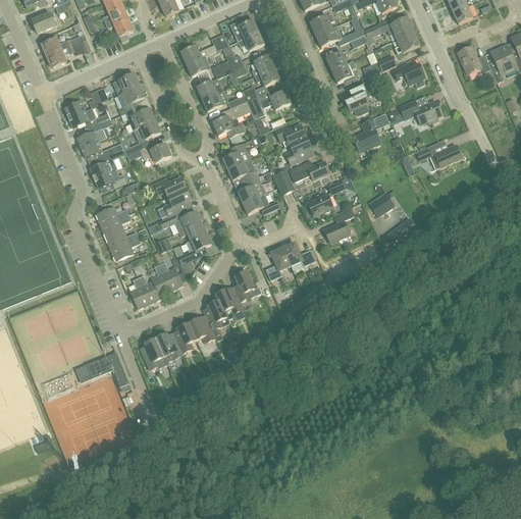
[(40,5),(45,3),(43,0),(22,0),(27,8),(39,3),(40,5)]
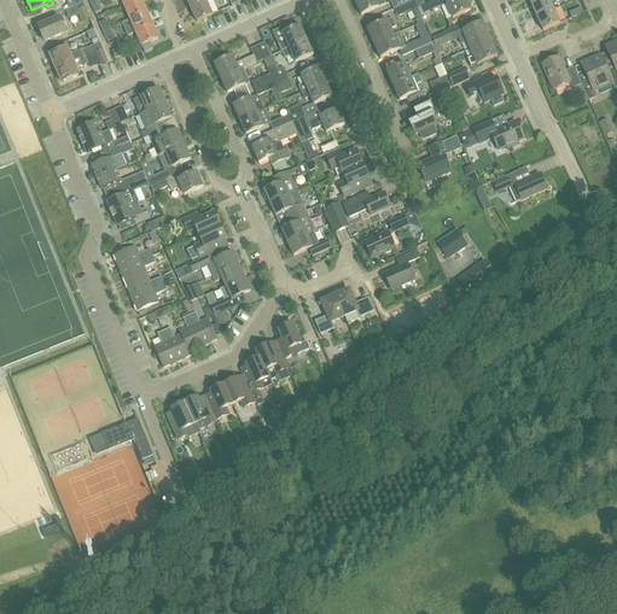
[(93,0),(89,1),(94,10),(102,7),(98,0),(93,0)]
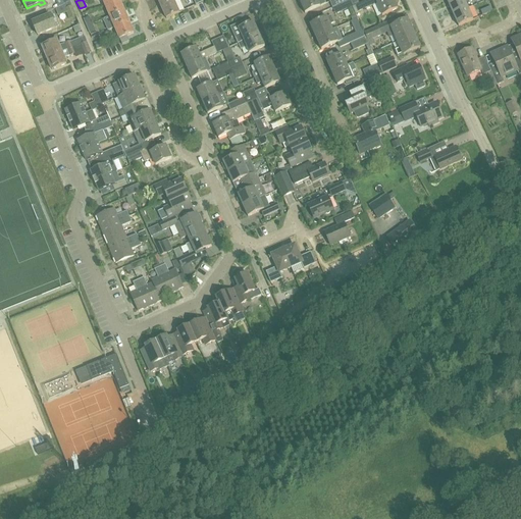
[(109,0),(104,2),(109,14),(123,8),(119,0),(109,0)]
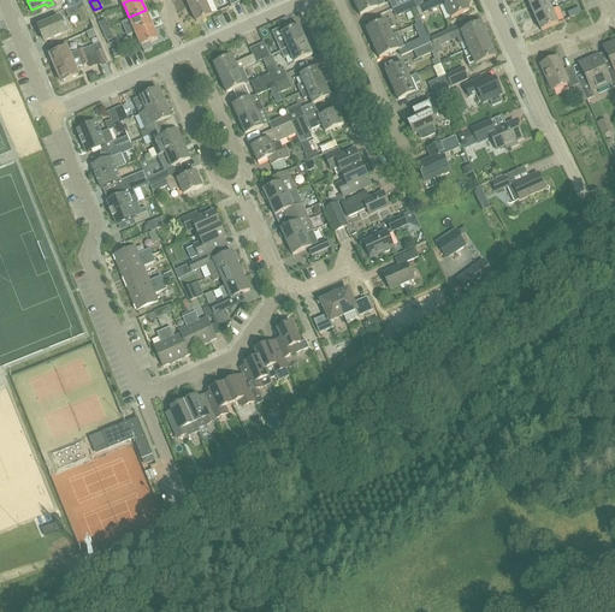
[(200,0),(189,5),(195,18),(211,12),(206,0),(200,0)]
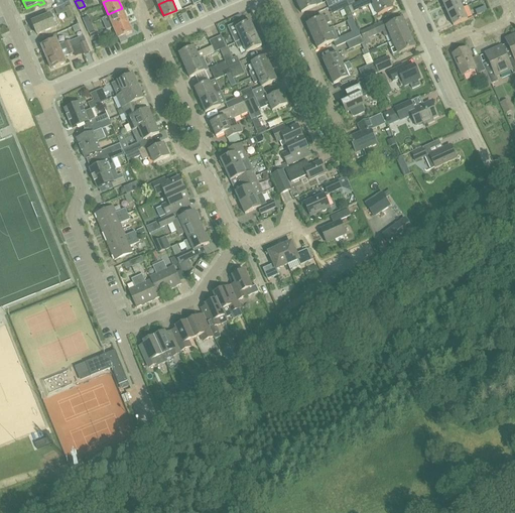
[(320,1),(320,0),(295,0),(300,11),(315,4),(315,3),(320,1)]
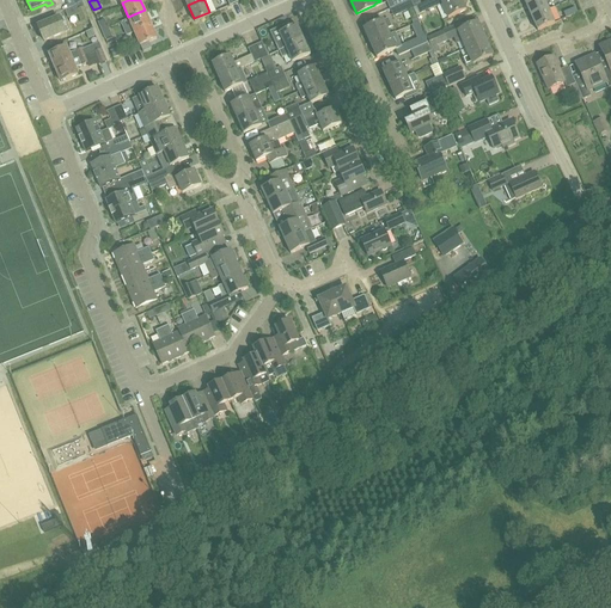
[(395,13),(411,5),(410,0),(404,0),(391,6),(395,13)]
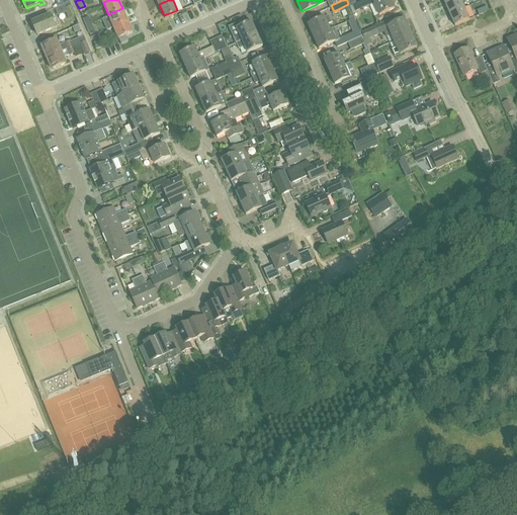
[(354,9),(371,2),(370,0),(358,0),(351,3),(354,9)]
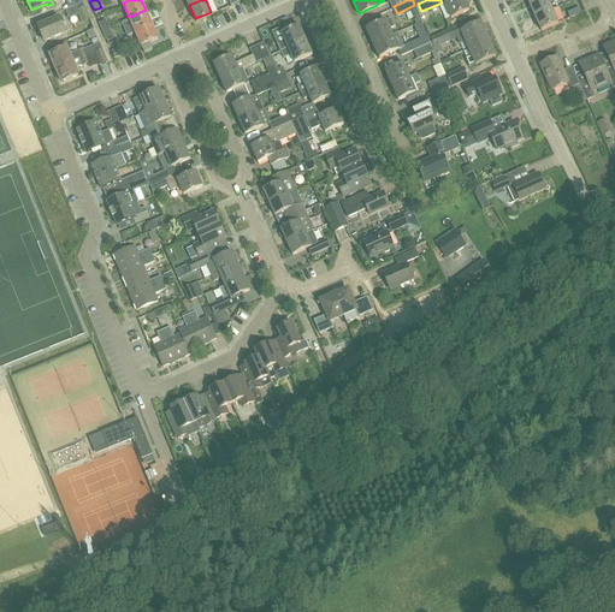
[(445,0),(443,1),(450,16),(468,7),(465,0),(445,0)]
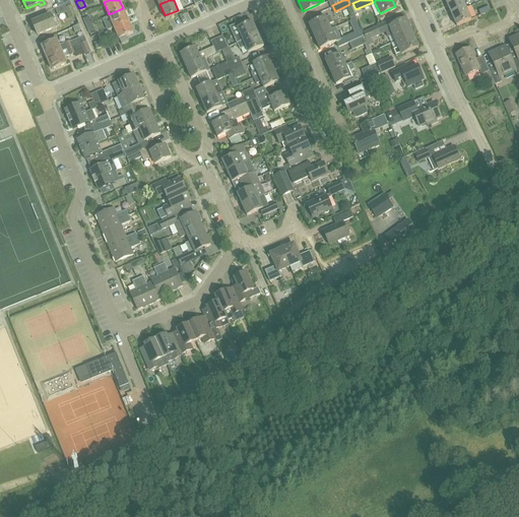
[(445,0),(450,12),(464,5),(461,0),(445,0)]
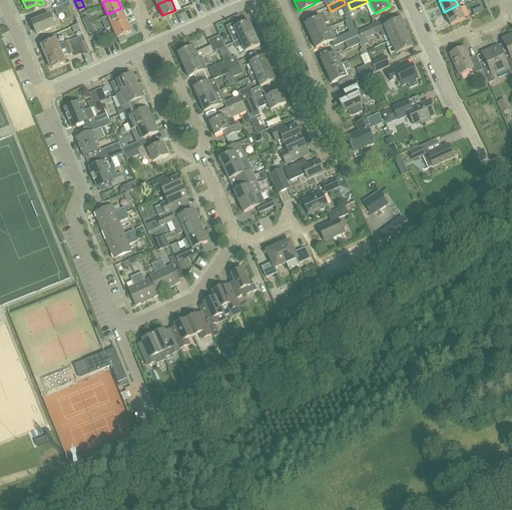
[(67,17),(74,14),(69,3),(62,6),(67,17)]
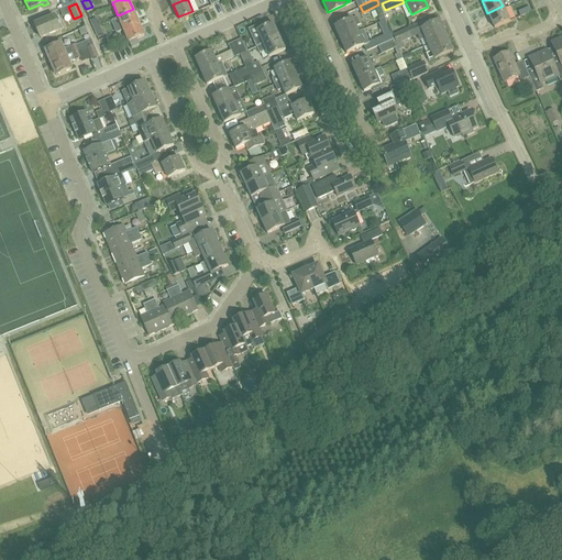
[(530,9),(528,3),(518,9),(520,13),(530,9)]
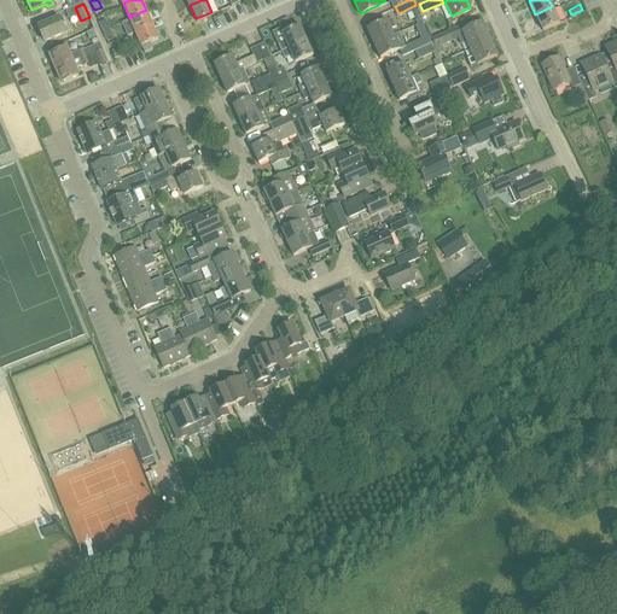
[(419,12),(417,5),(411,7),(417,22),(423,19),(419,12)]
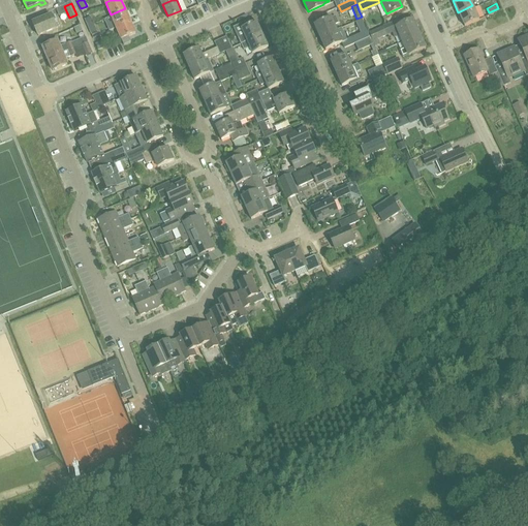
[(472,5),(458,12),(463,24),(478,18),(472,5)]
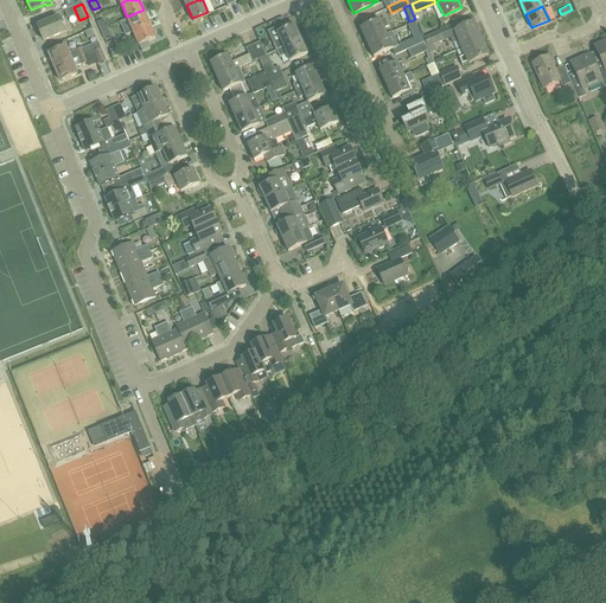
[(126,32),(133,30),(148,23),(144,10),(127,17),(120,19),(126,32)]
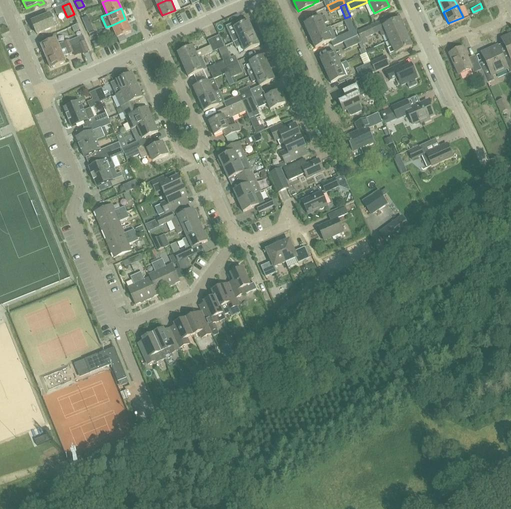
[(31,20),(36,32),(54,24),(51,18),(49,12),(31,20)]
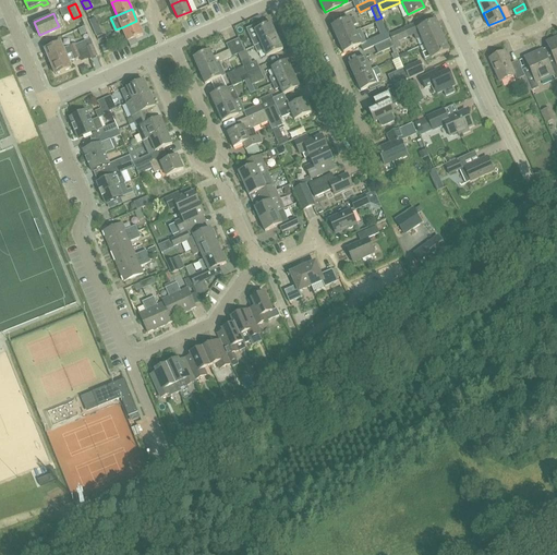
[(92,26),(98,23),(95,15),(88,17),(92,26)]
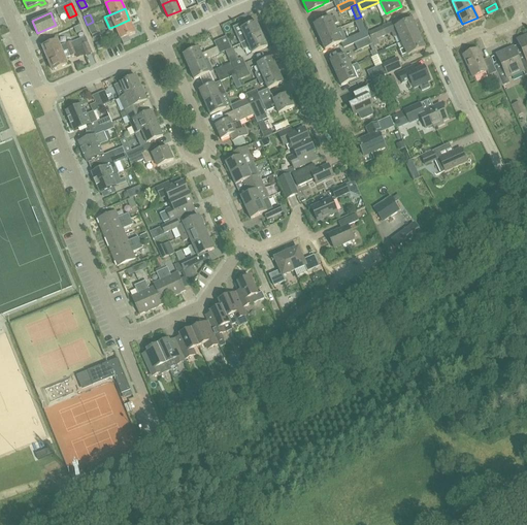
[(313,24),(319,35),(335,28),(332,22),(330,15),(313,24)]
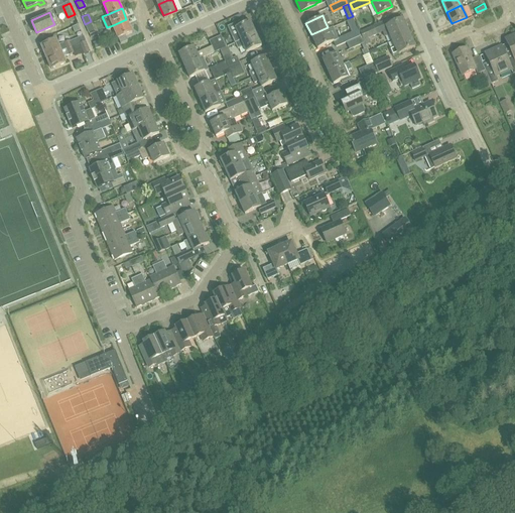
[(389,32),(391,38),(408,30),(402,17),(385,25),(380,27),(381,28),(384,34),(389,32)]
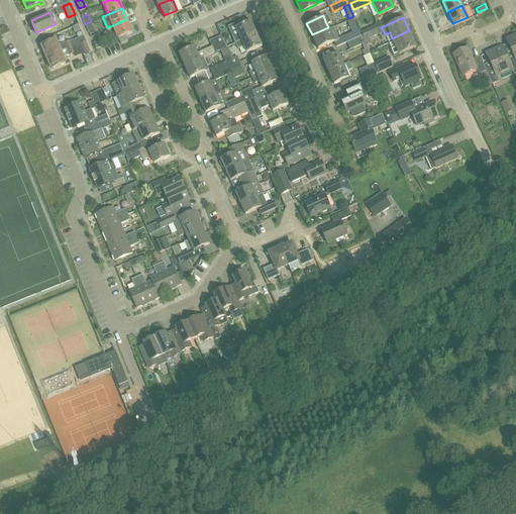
[(234,40),(255,31),(250,19),(244,21),(242,18),(233,22),(234,26),(237,32),(232,35),(234,40)]
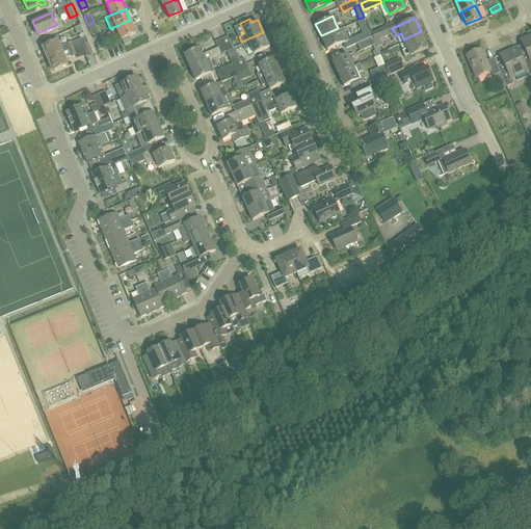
[(135,31),(130,20),(116,26),(121,37),(135,31)]
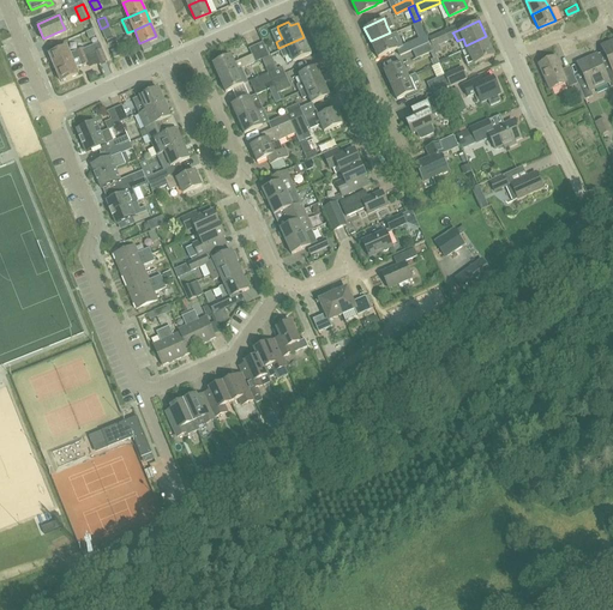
[(112,34),(108,25),(101,29),(104,36),(112,34)]
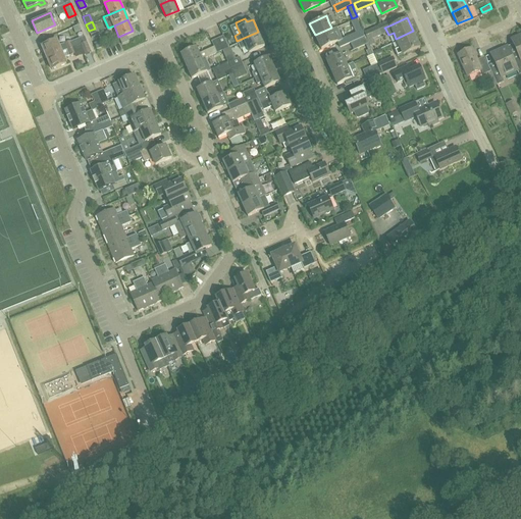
[(72,26),(75,32),(82,30),(79,23),(72,26)]
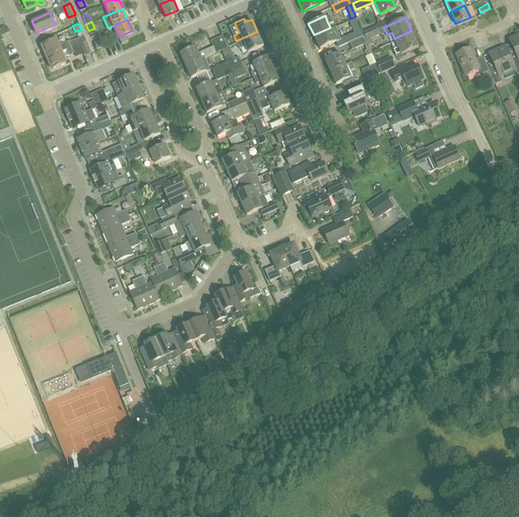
[(364,34),(365,37),(380,29),(377,23),(362,29),(364,34)]
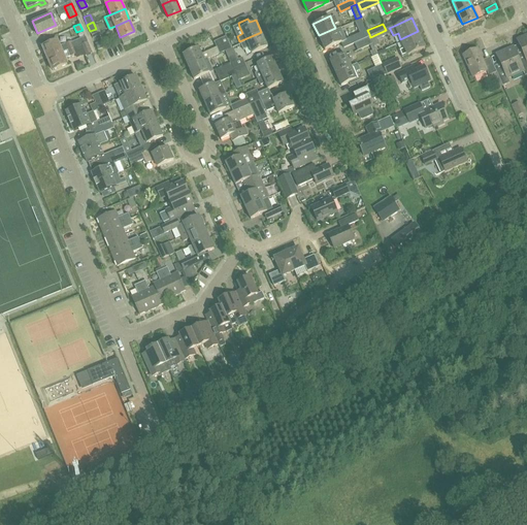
[(335,28),(319,35),(324,47),(340,40),(335,28)]
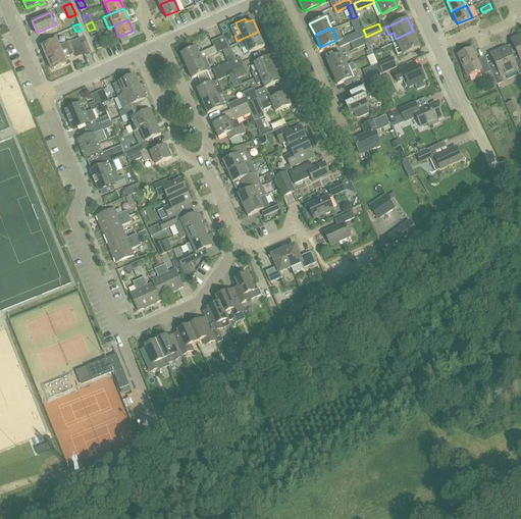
[(351,40),(365,34),(363,30),(362,28),(357,30),(349,34),(351,40)]
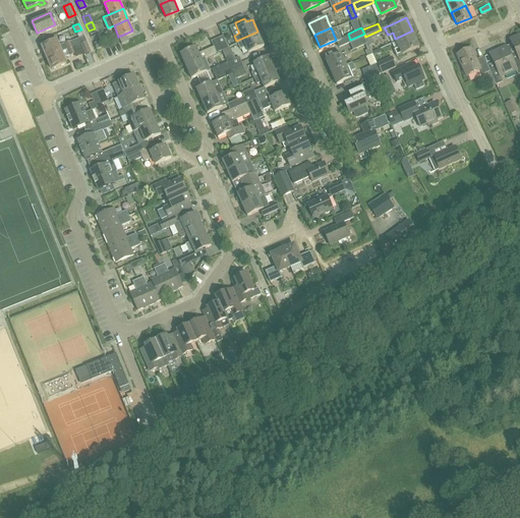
[(418,45),(412,31),(395,39),(398,45),(393,47),(396,54),(401,52),(402,53),(418,45)]
